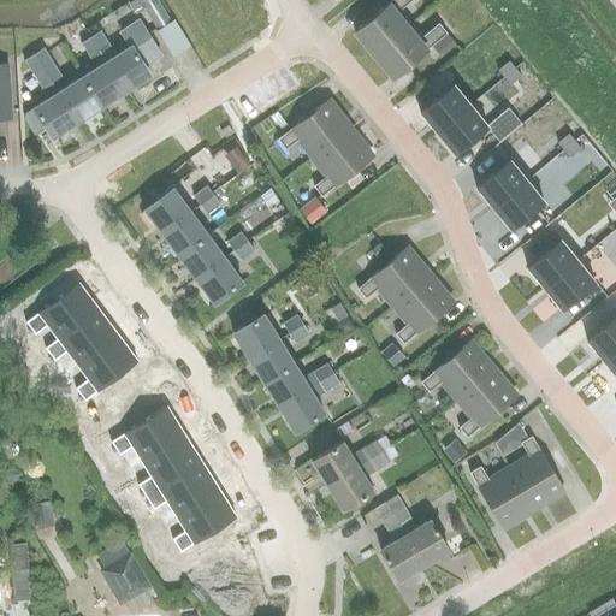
[(167,7),(161,0),(134,0),(146,21),(167,7)]
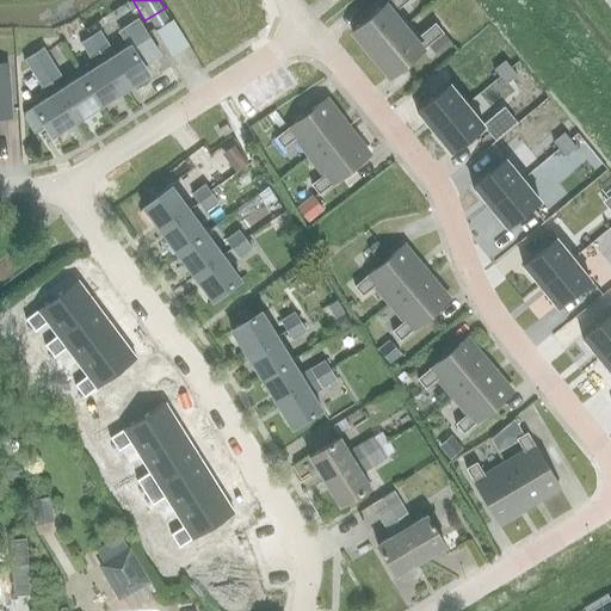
[(388,0),(351,31),(370,54),(407,23),(396,10),(407,0),(388,0)]
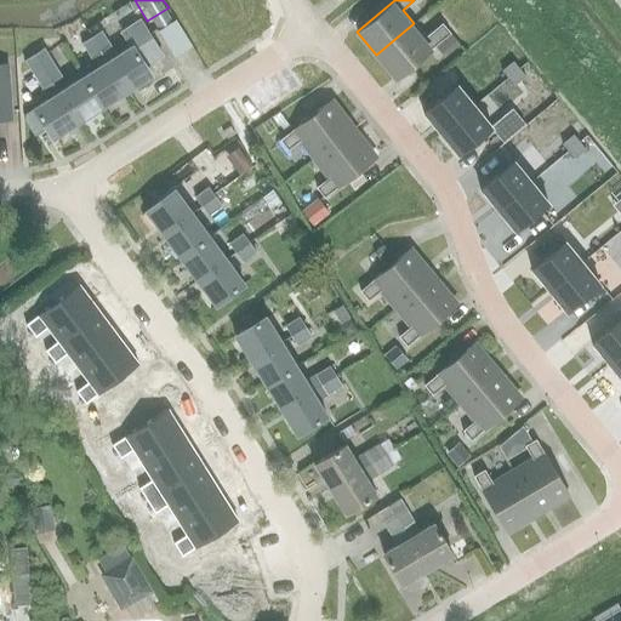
[(137,85),(151,77),(144,67),(161,56),(140,21),(120,32),(130,46),(118,55),(101,30),(91,36),(126,91),(137,85)]
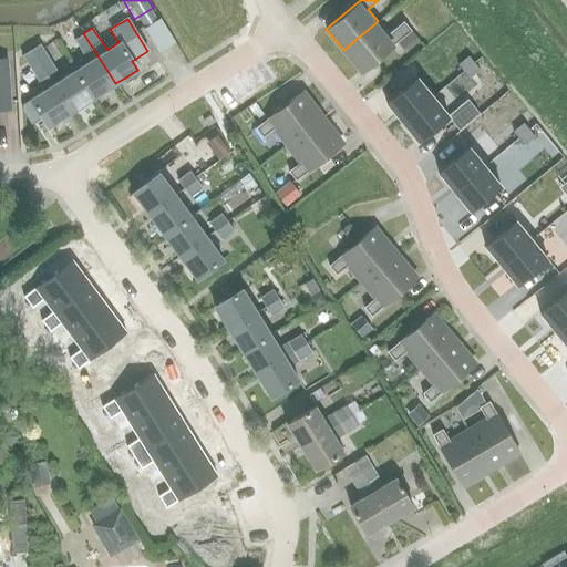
[(389,33),(378,21),(343,50),(360,71),(397,42),(404,53),(419,41),(410,31),(403,22),(389,33)]
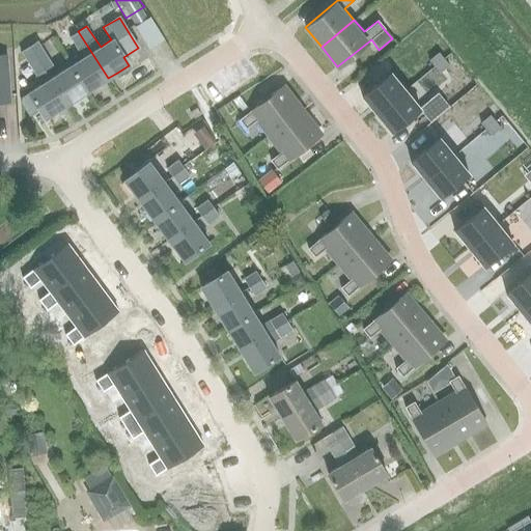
[(68,37),(82,58),(78,61),(71,65),(86,91),(93,87),(108,78),(78,31),(68,37)]
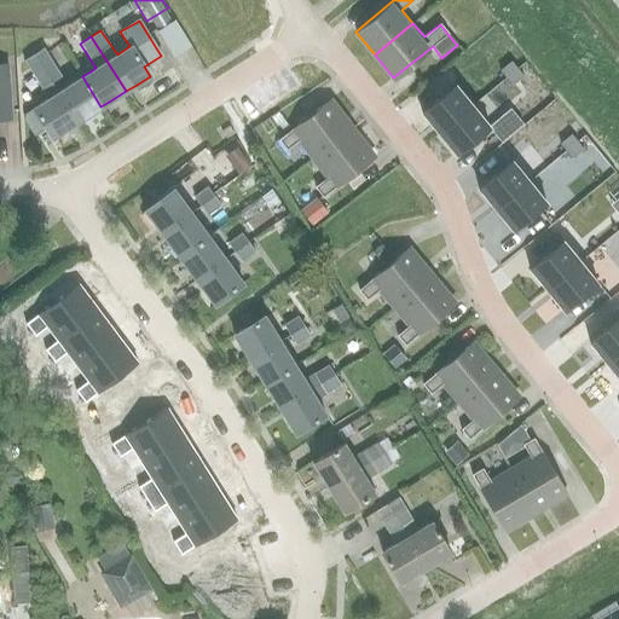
[(44,47),(38,51),(33,55),(51,82),(62,76),(44,47)]
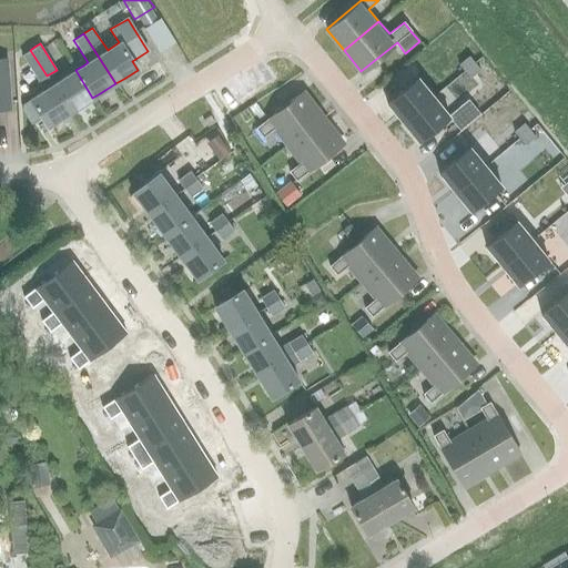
[(22,54),(44,90),(30,99),(48,127),(70,112),(52,84),(47,75),(30,50),(22,54)]
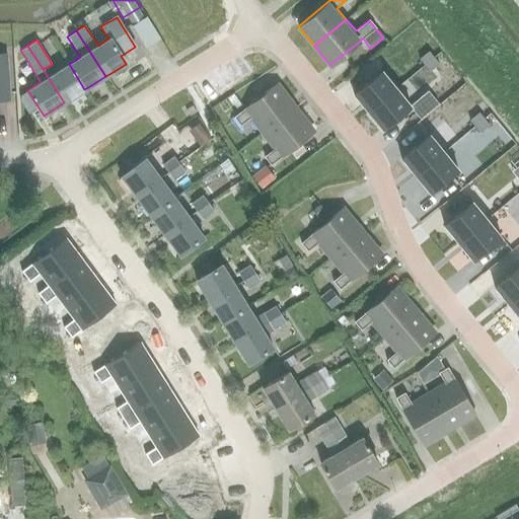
[(428,51),(419,59),(424,65),(434,58),(428,51)]
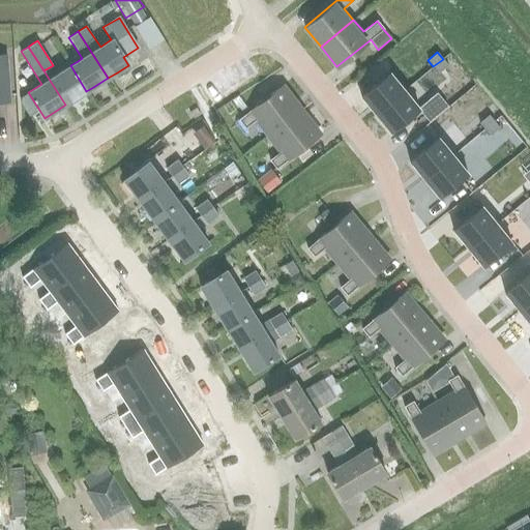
[(0,92),(8,92),(6,54),(0,53),(0,92)]
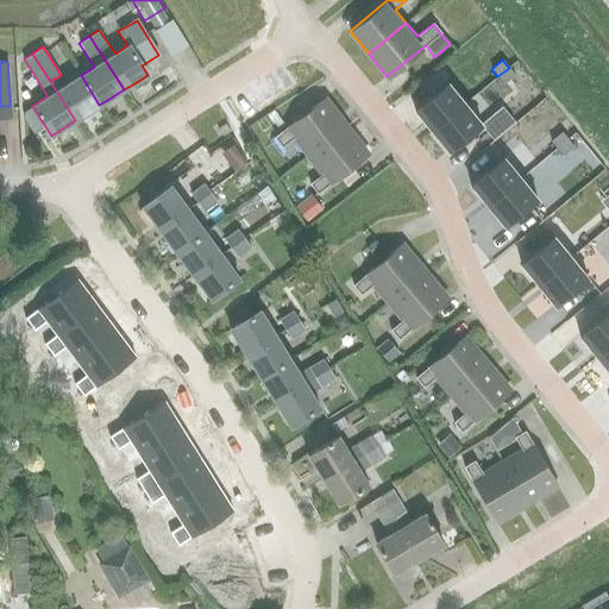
[(509,68),(497,76),(503,83),(515,75),(509,68)]
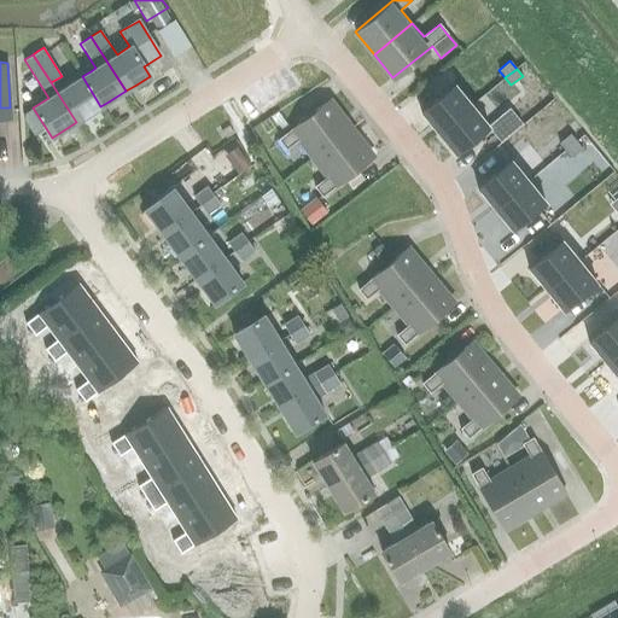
[(76,122),(81,120),(100,106),(82,76),(57,92),(76,122)]
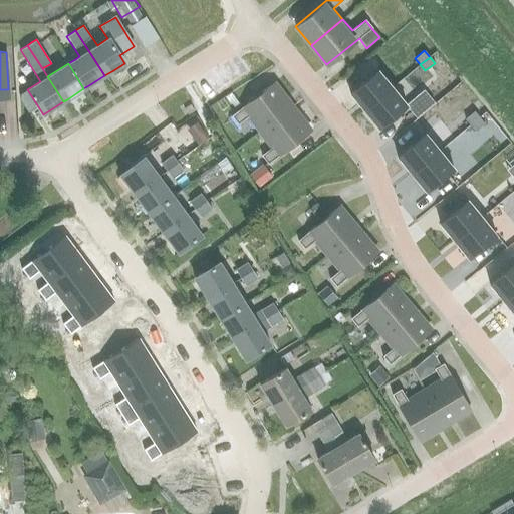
[(377,70),(349,93),(363,110),(392,87),(377,70)]
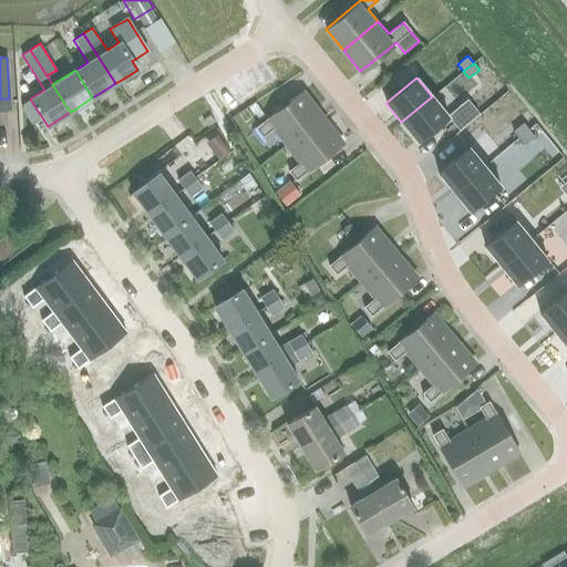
[(274,129),(287,145),(322,117),(302,92),(255,127),(263,137),(274,129)]
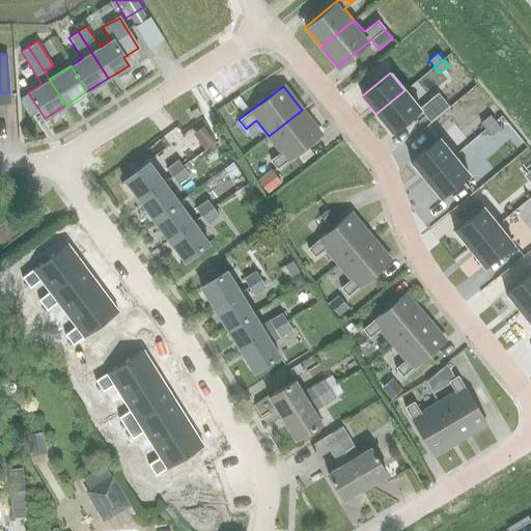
[(404,90),(375,114),(390,132),(419,108),(404,90)]
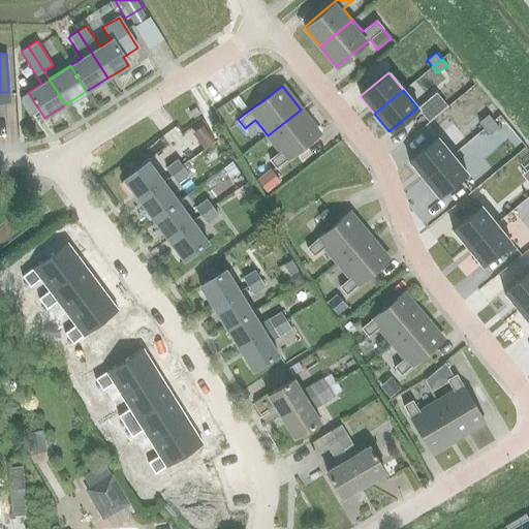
[(268,135),(280,151),(269,159),(276,167),(319,134),(301,110),(268,135)]
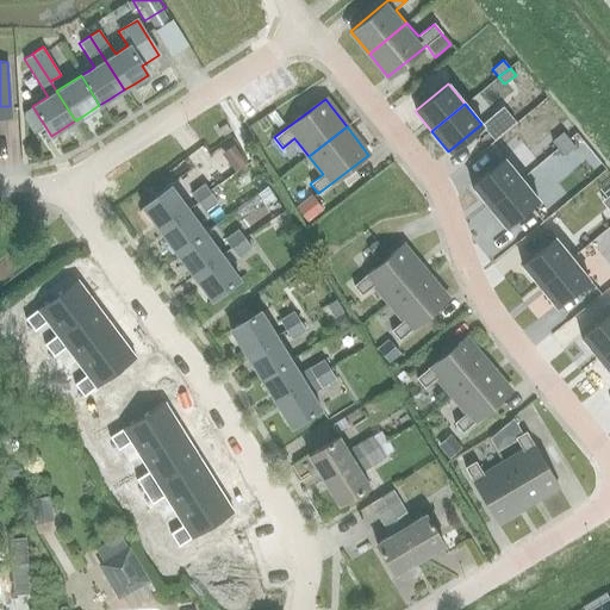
[(562,132),(552,142),(558,149),(568,139),(562,132)]
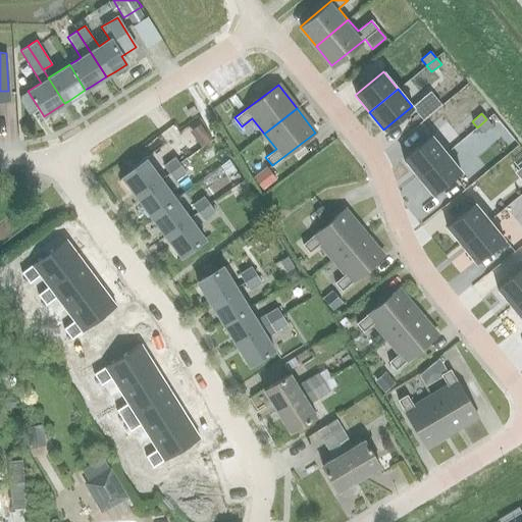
[(486,119),(477,127),(482,134),(491,125),(486,119)]
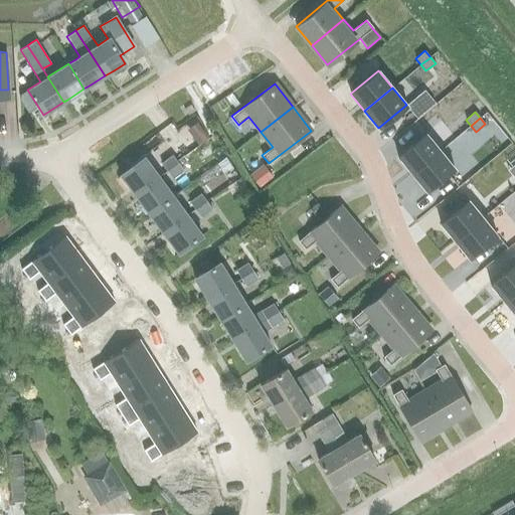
[(180,134),(170,141),(182,157),(192,150),(180,134)]
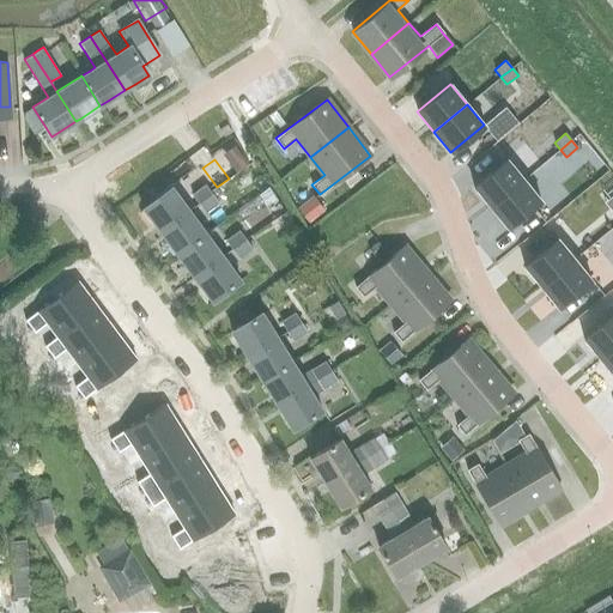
[(507,159),(473,186),(490,207),(523,180),(507,159)]
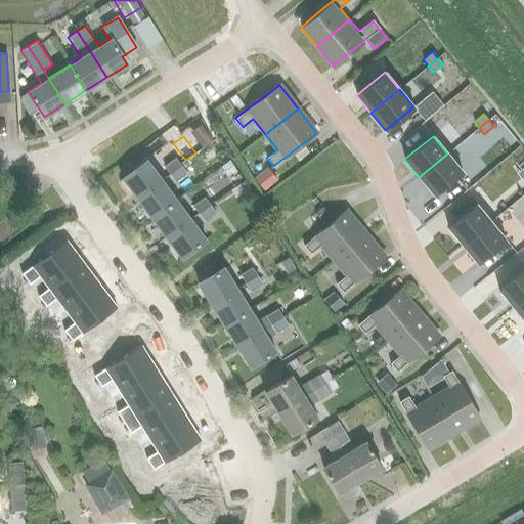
[(447,154),(419,177),(433,194),(462,171),(447,154)]
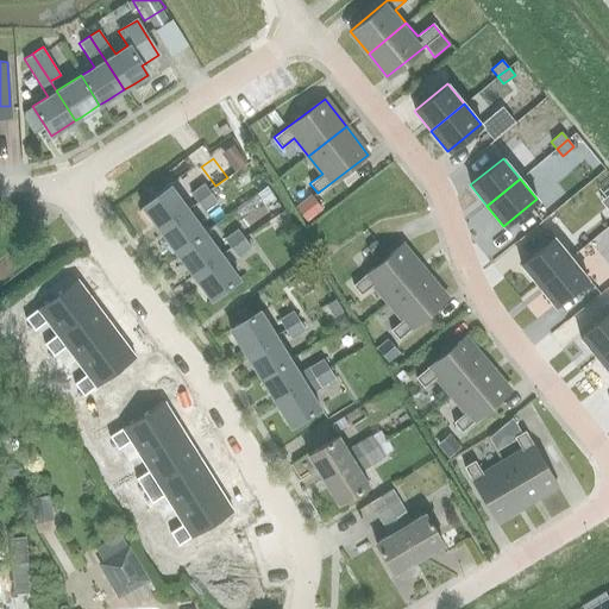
[(159,230),(211,193),(202,182),(180,199),(170,186),(143,207),(159,230)]
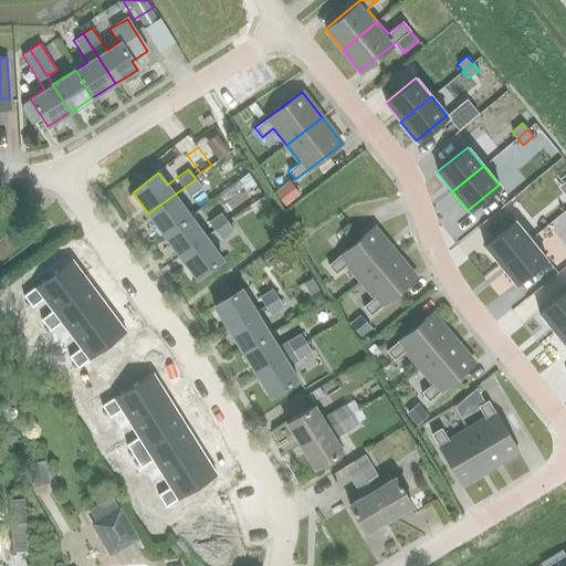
[(201,187),(196,179),(148,213),(164,236),(190,216),(180,202),(201,187)]
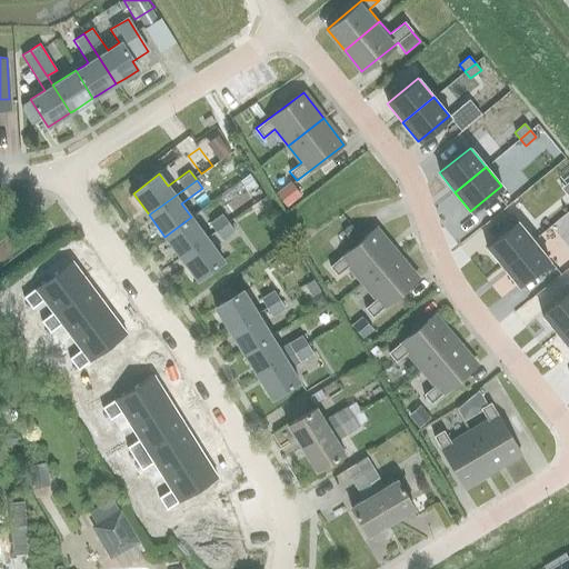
[(301,195),(290,181),(276,192),(287,206),(301,195)]
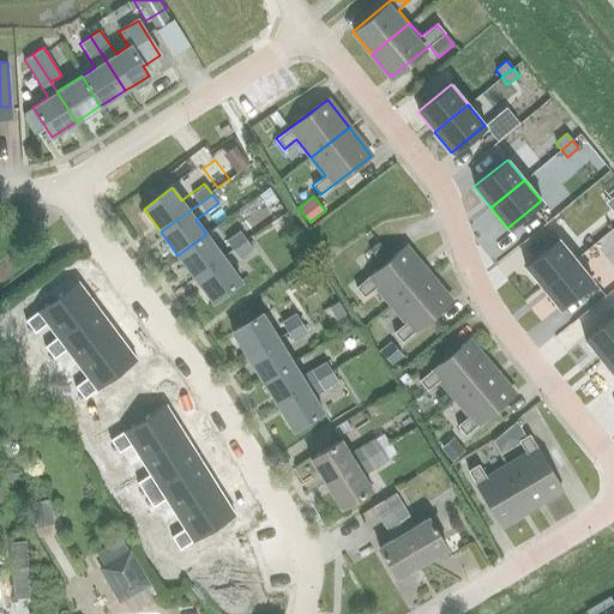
[(240,259),(253,248),(240,229),(226,240),(240,259)]
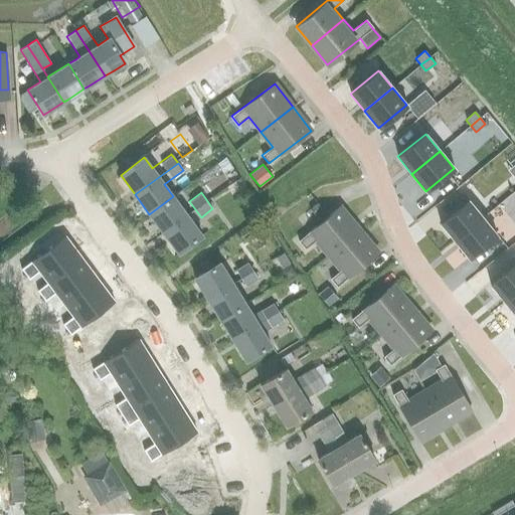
[(187,215),(173,196),(149,214),(163,233),(187,215)]
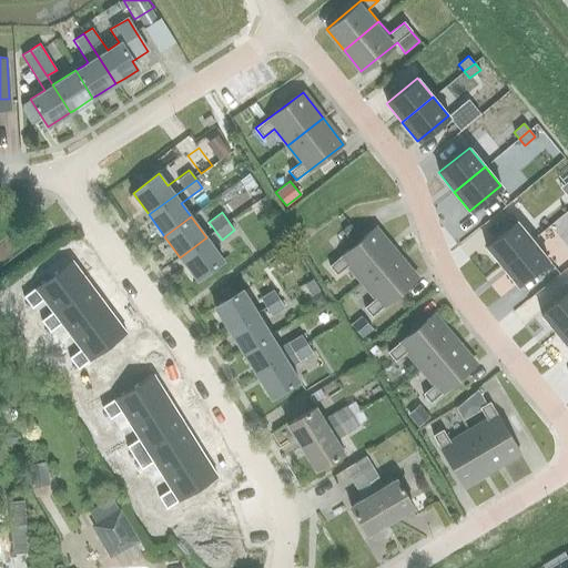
[(516,221),(485,246),(501,265),(531,240),(516,221)]
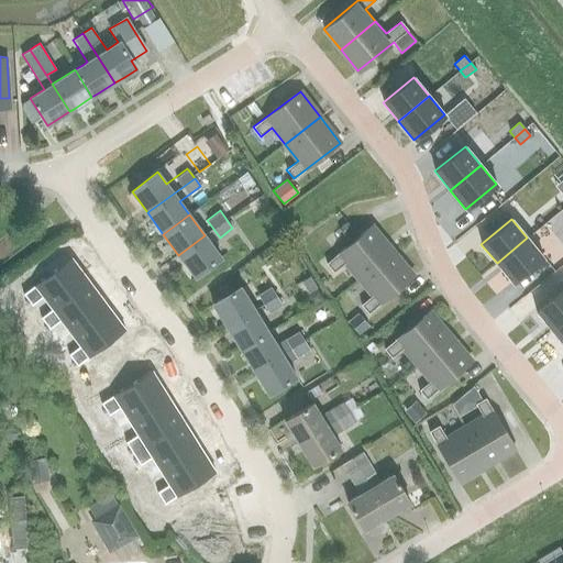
[(344,263),(359,279),(393,251),(372,225),(326,264),(333,273),(344,263)]
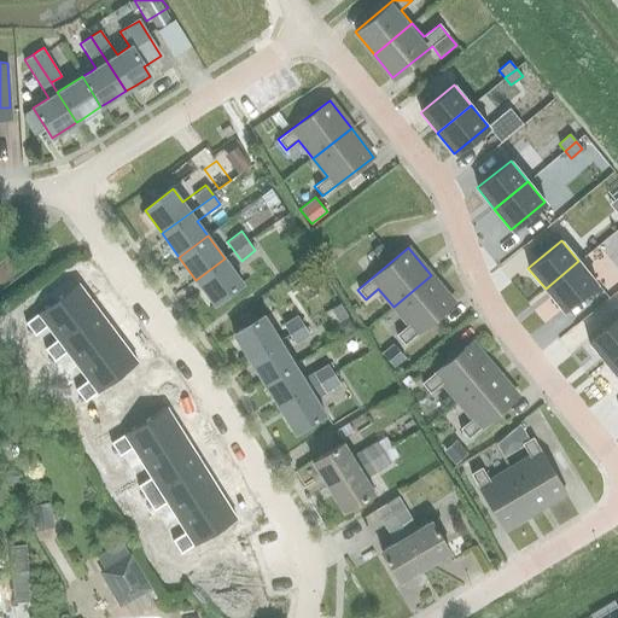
[(242,283),(225,258),(196,280),(213,303),(242,283)]
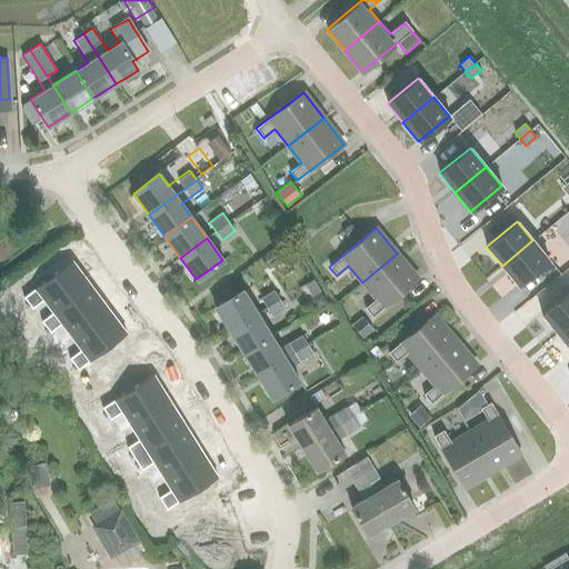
[(532,240),(502,266),(518,286),(549,259),(532,240)]
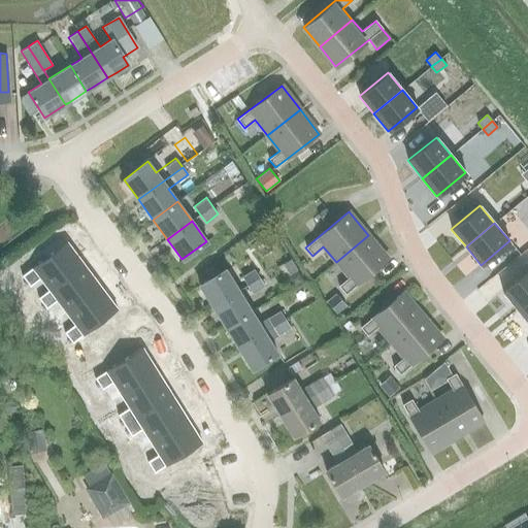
[(336,262),(349,277),(338,286),(345,294),(388,259),(368,235),(336,262)]
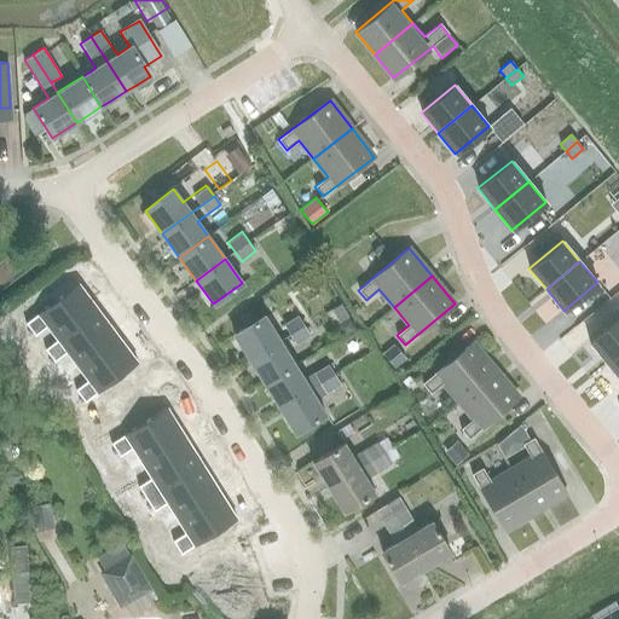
[(38,313),(25,323),(35,336),(47,327),(57,340),(97,310),(77,283),(38,313)]
